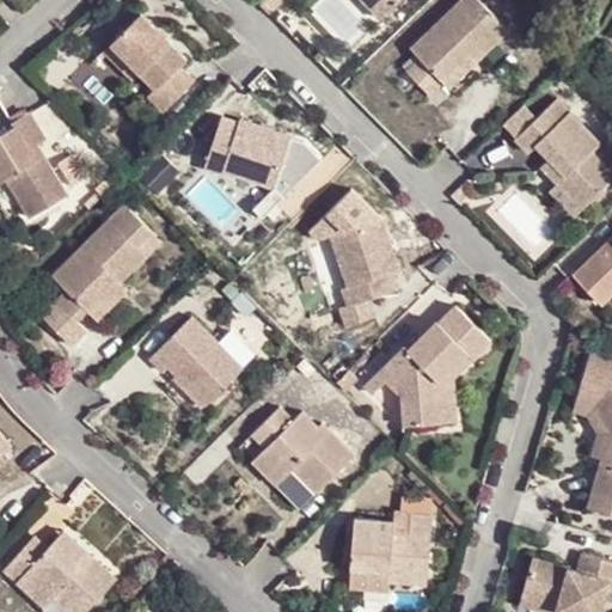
[(371,0),(366,5),(386,24),(409,0),(371,0)]
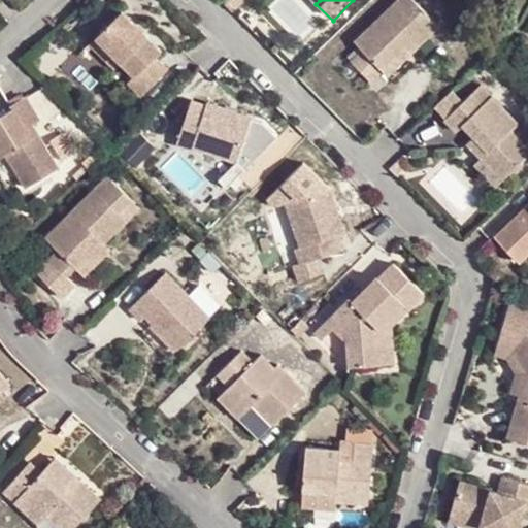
[(371,58),(360,67),(375,84),(385,75),(400,61),(408,69),(444,36),(413,0),(360,46),(371,58)]
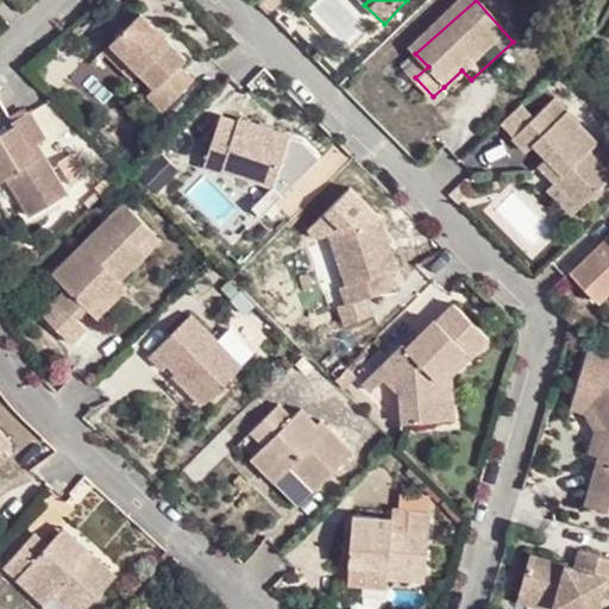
[(151,12),(121,39),(144,67),(176,43),(151,12)]
